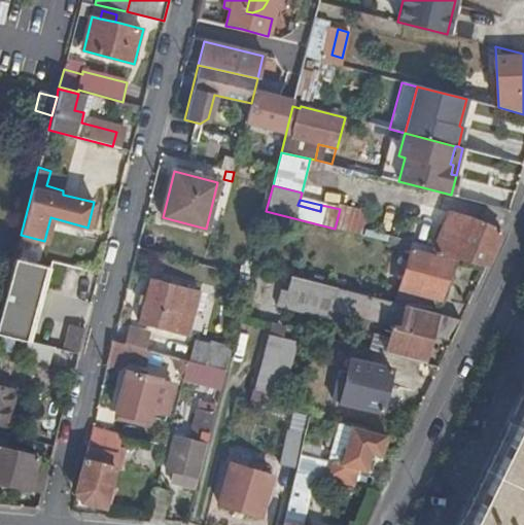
[(452,257),(486,267),(500,231),(450,212),(433,253),(452,257)]
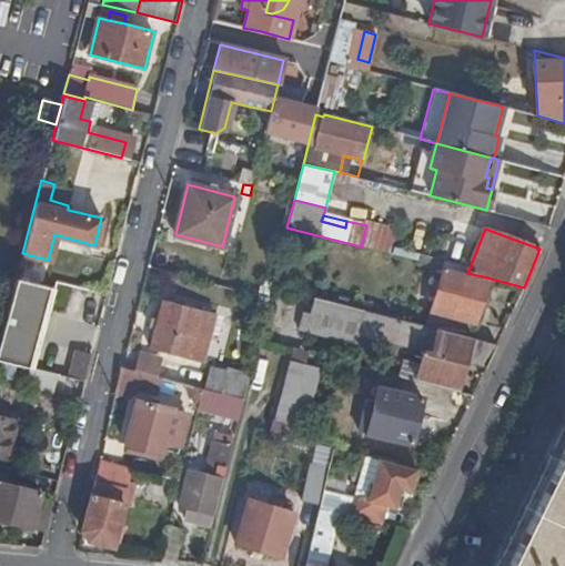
[(425,325),(471,337),(487,278),(467,273),(444,268),(425,325)]
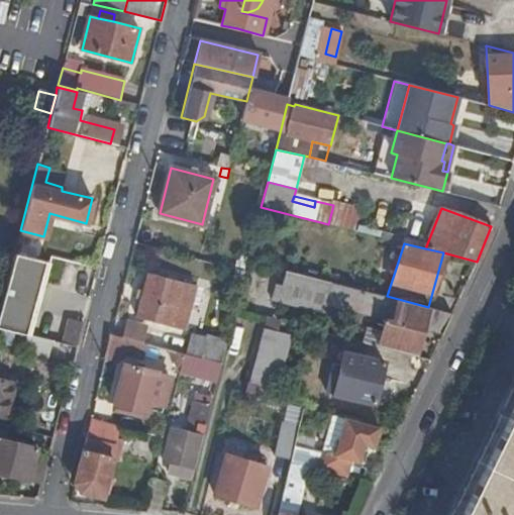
[(47,261),(12,250),(0,296),(0,325),(28,333),(47,261)]
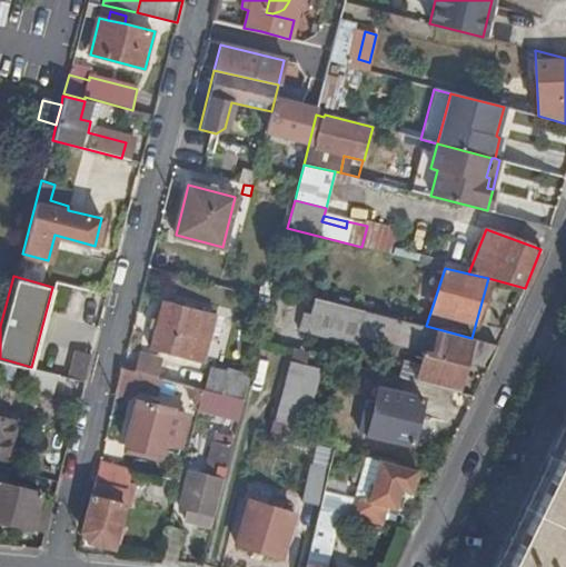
[(426,326),(315,298),(306,331),(394,354),(397,345),(415,349),(417,342),(434,347),(432,352),(424,350),(424,351),(416,381),(459,391),(467,361),(487,367),(498,345),(472,338),(426,326)]
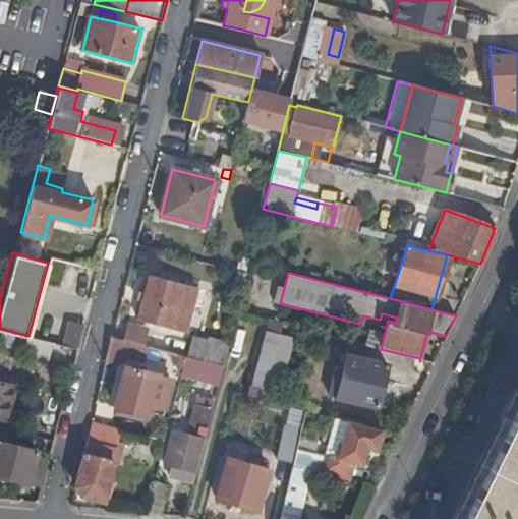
[(197,289),(149,276),(137,320),(185,333),(197,289)]
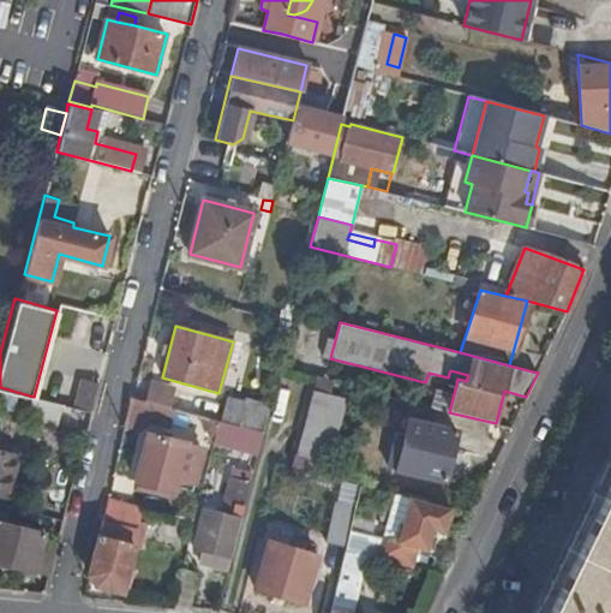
[(448,378),(457,380),(457,379),(466,381),(468,375),(450,370),(448,378)]
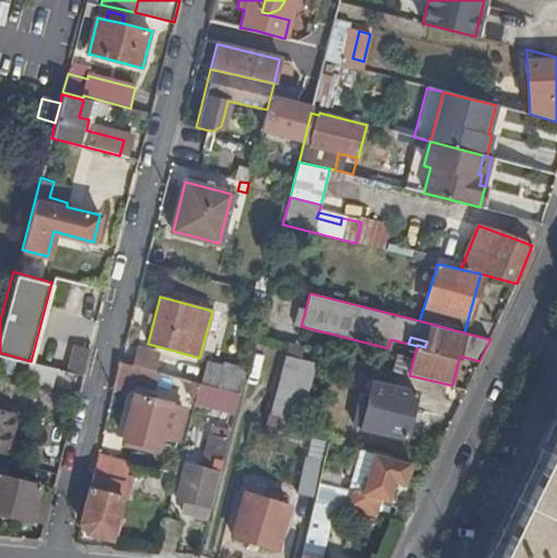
[(140,351),(137,368),(141,369),(163,374),(166,358),(140,351)]
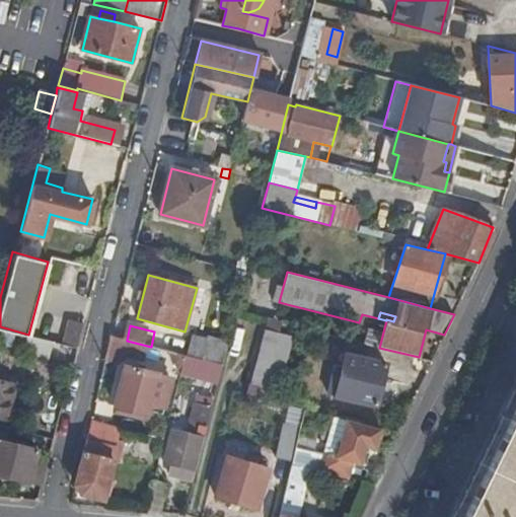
[(264,329),(249,384),(277,391),(291,337),(264,329)]
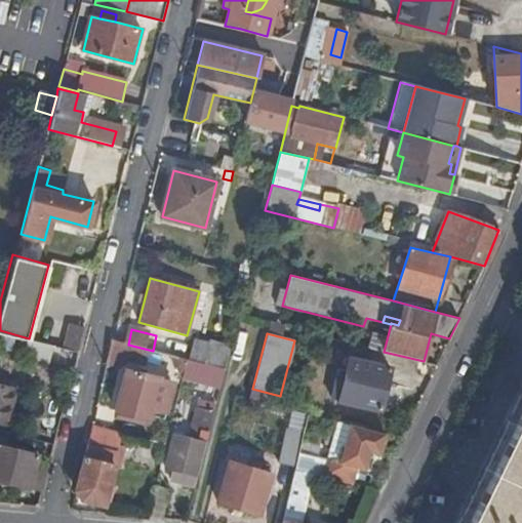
[(128,345),(113,340),(107,363),(126,369),(132,346),(128,345)]
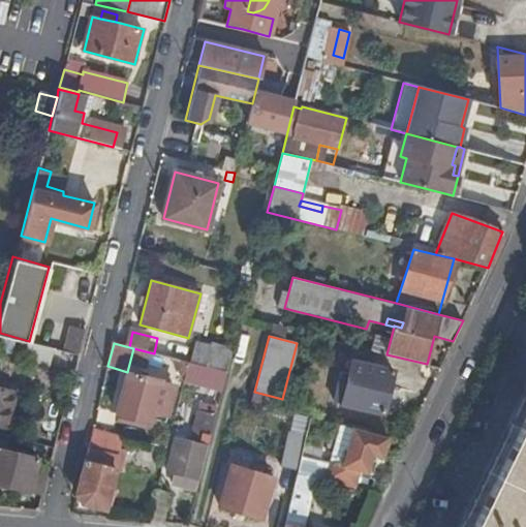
[(178,349),(175,359),(187,362),(226,372),(231,351),(210,345),(208,353),(193,349),(193,353),(178,349)]
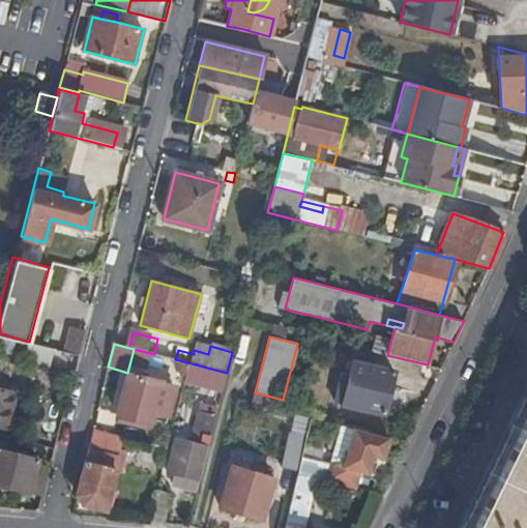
[(49,364),(75,371),(78,356),(71,354),(53,349),(49,364)]
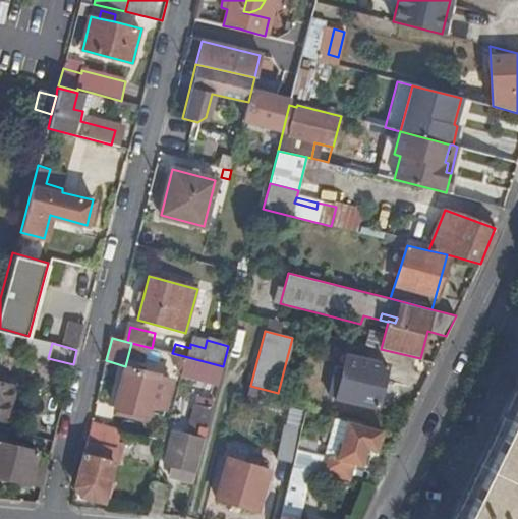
[(387,365),(346,355),(342,371),(335,370),(331,385),(338,387),(336,397),(378,406),(387,365)]
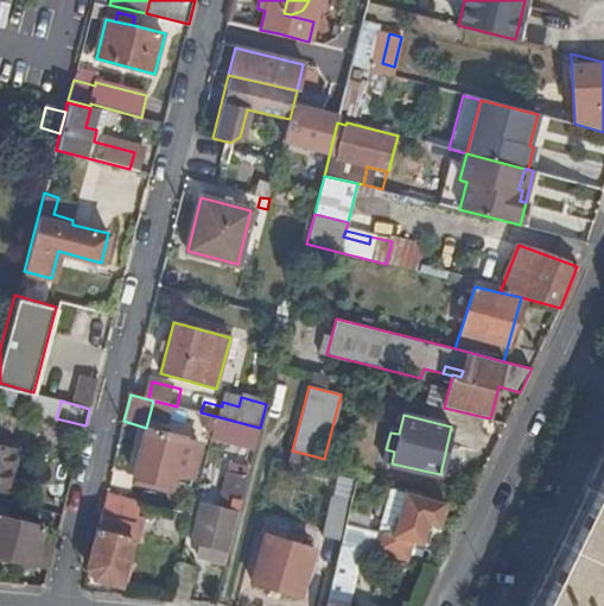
[(215,416),(210,436),(254,448),(260,428),(215,416)]
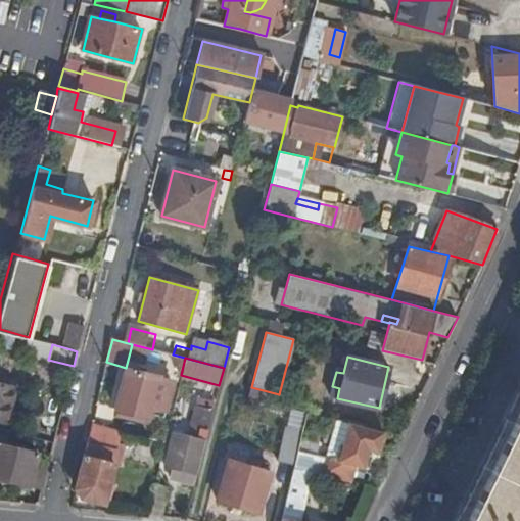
[(148,418),(151,405),(158,379),(158,378),(126,370),(115,411),(148,418)]
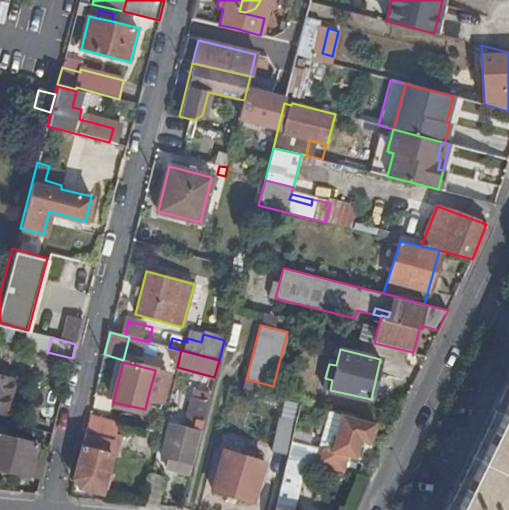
[(155,371),(148,396),(159,399),(166,374),(155,371)]
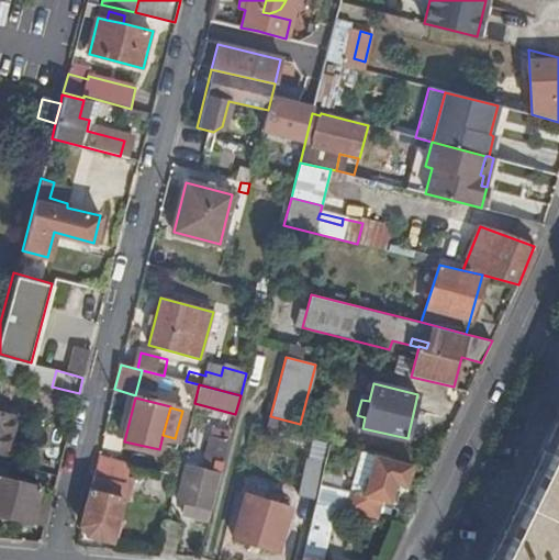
[(0,515),(32,524),(38,500),(41,489),(0,479),(0,454),(7,455),(15,421),(0,416),(0,515)]
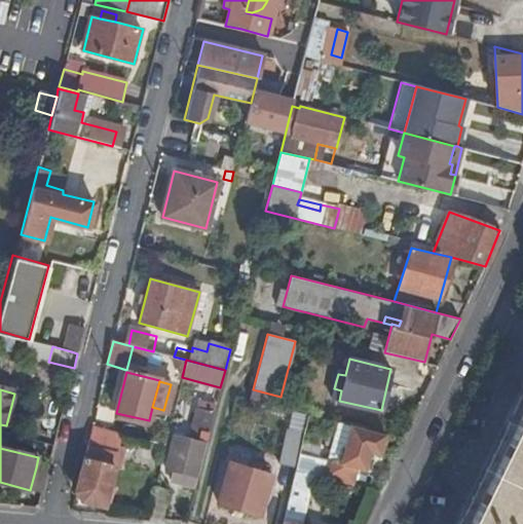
[(281,397),(253,389),(251,400),(277,406),(281,397)]
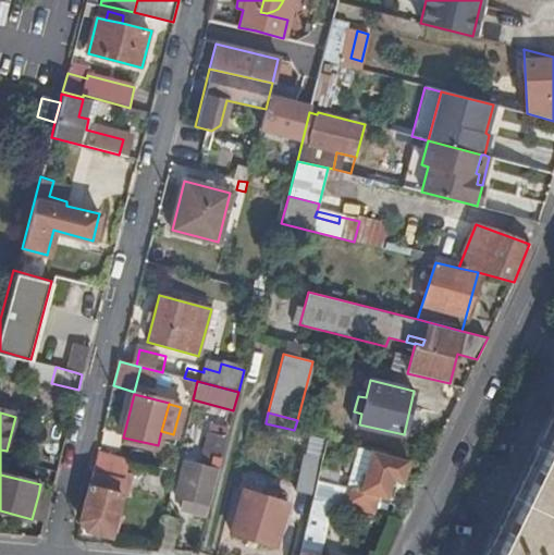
[(553,554),(553,418),(543,440),(553,444),(549,451),(540,446),(485,554),(553,554)]
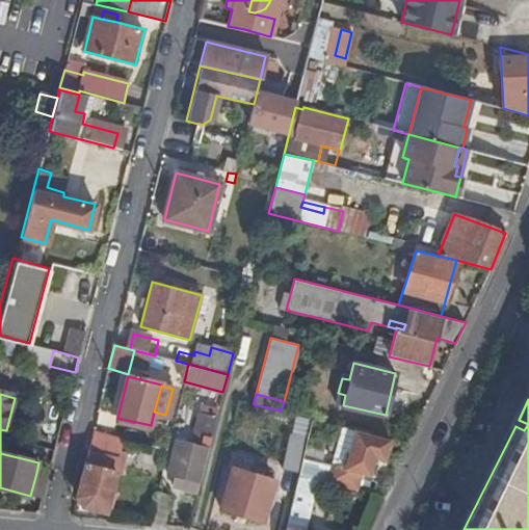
[(192,434),(211,439),(216,418),(197,413),(192,434)]
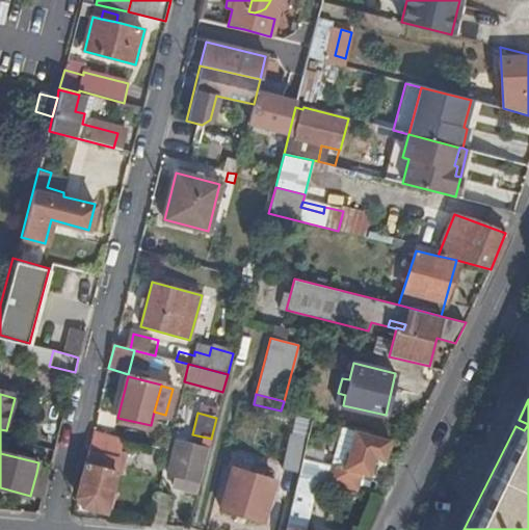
[(326,484),(356,493),(361,476),(369,477),(374,458),(384,460),(389,438),(353,429),(344,470),(332,467),(326,484)]
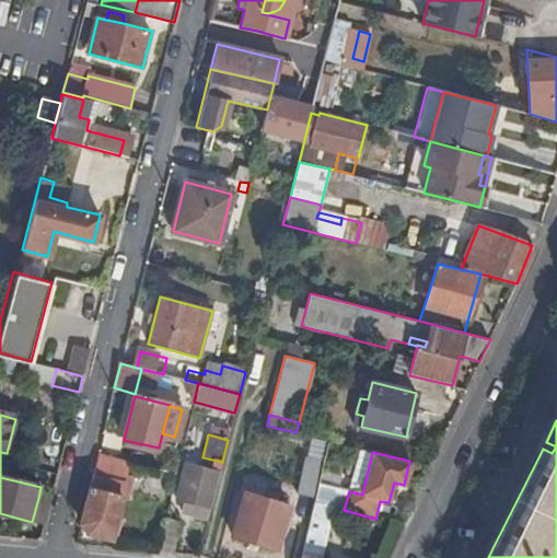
[(81,524),(88,535),(111,541),(112,539),(117,541),(122,521),(117,520),(122,499),(126,500),(128,493),(124,493),(129,466),(100,457),(81,524)]
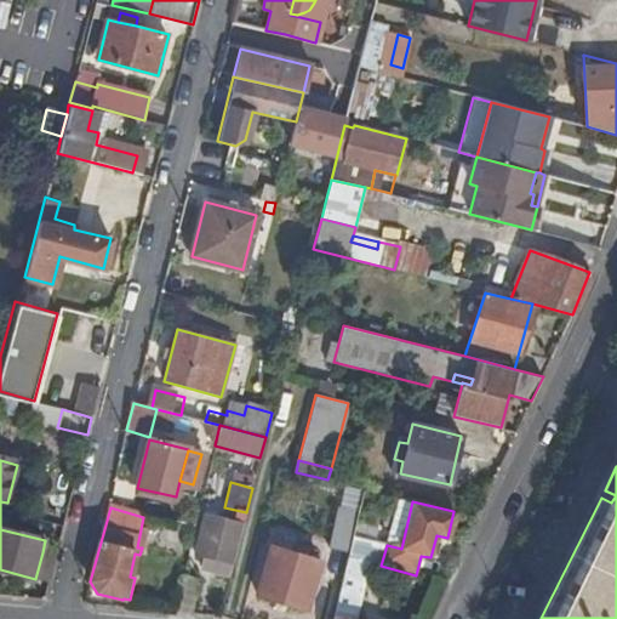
[(329,549),(347,554),(355,512),(337,509),(329,549)]
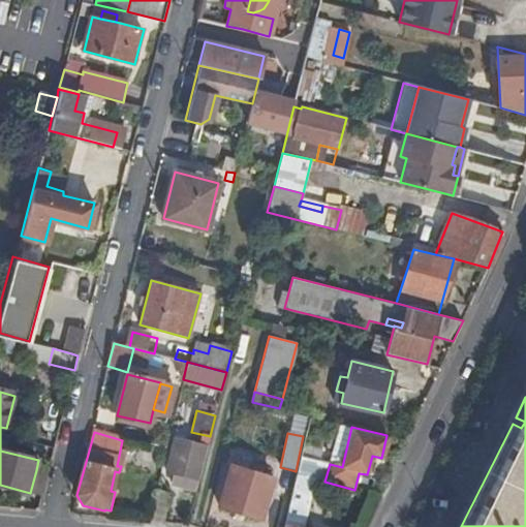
[(166,473),(196,481),(206,441),(203,440),(202,445),(175,439),(166,473)]
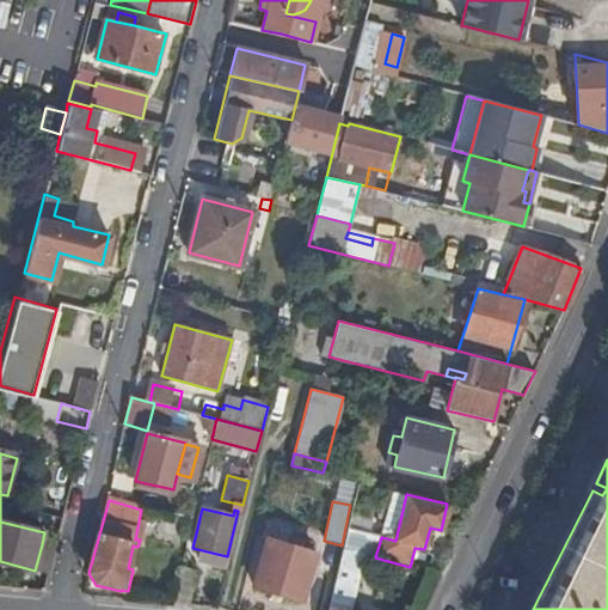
[(252,587),(300,602),(314,554),(302,550),(304,544),(295,542),(294,548),(266,540),(252,587)]
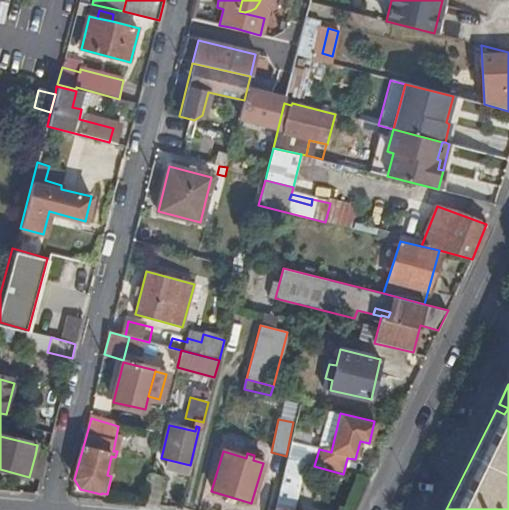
[(29,477),(40,480),(46,457),(35,455),(29,477)]
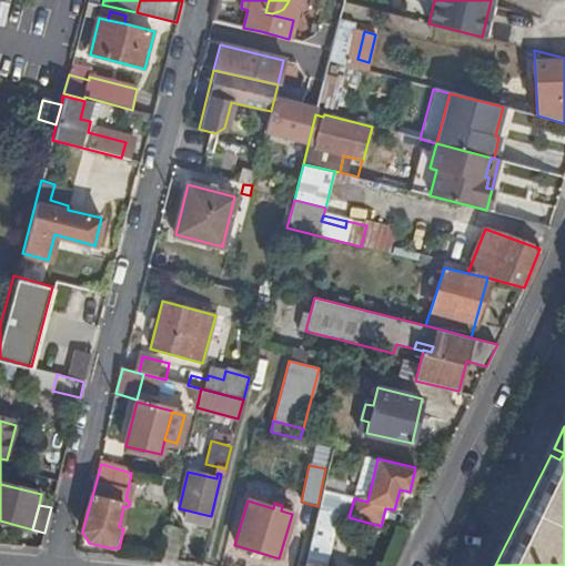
[(318,509),(303,565),(319,565),(330,513),(318,509)]
